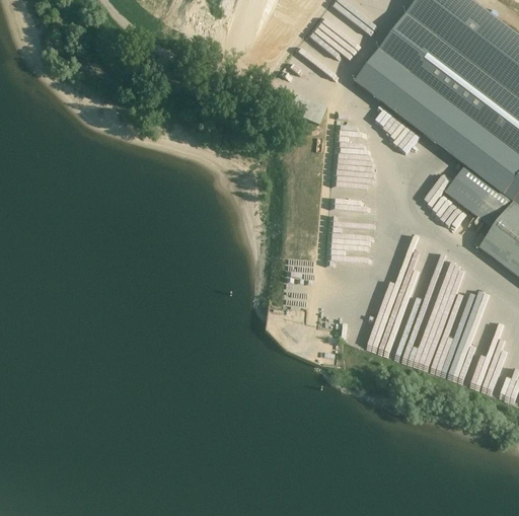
[(366,17),(370,11),(354,0),(332,0),(318,20),(334,31),(326,42),(352,60),(377,25),(366,17)]
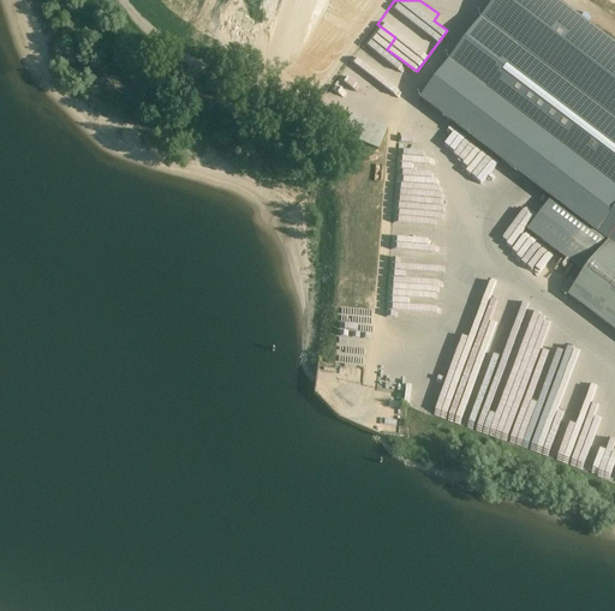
[(614,42),(559,0),(494,0),(422,96),(551,196),(529,227),(586,270),(578,281),(569,275),(561,287),(569,293),(614,328),(614,42)]
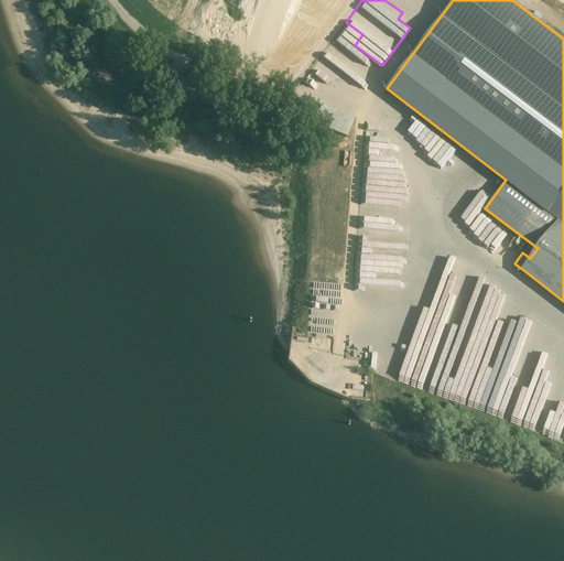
[(313,120),(347,135),(355,116),(321,101),(313,120)]
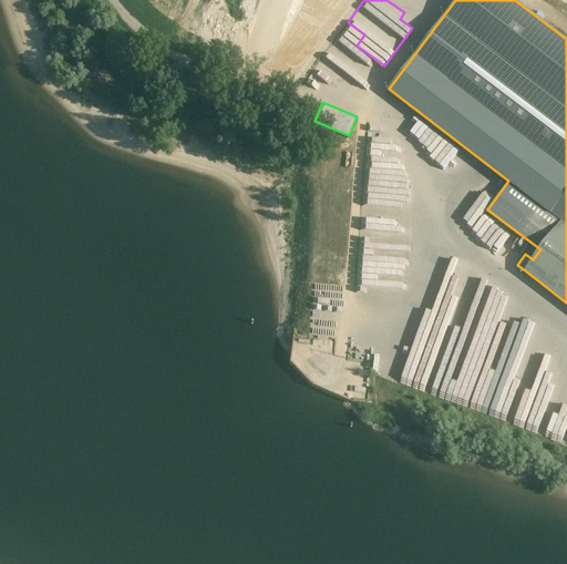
[(420,129),(414,135),(437,154),(447,143),(452,147),(456,142),(423,115),(415,124),(420,129)]
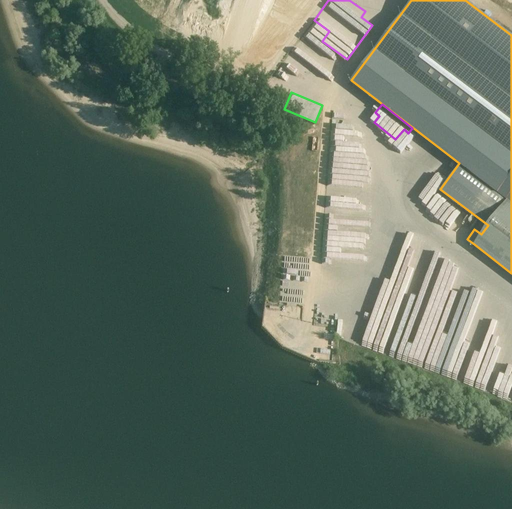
[(341,150),(342,135),(331,135),(330,150),(341,150)]
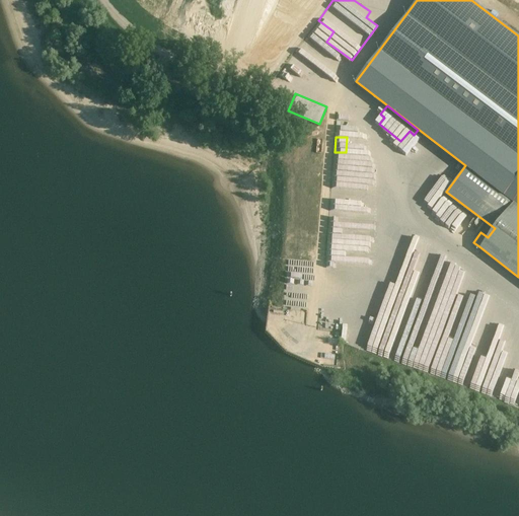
[(347,176),(334,175),(331,198),(372,201),(374,182),(347,181),(347,176)]
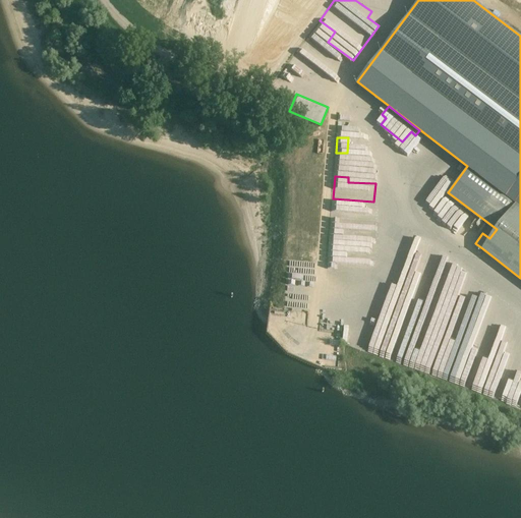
[(348,343),(367,349),(398,262),(392,260),(394,252),(382,248),(348,343)]
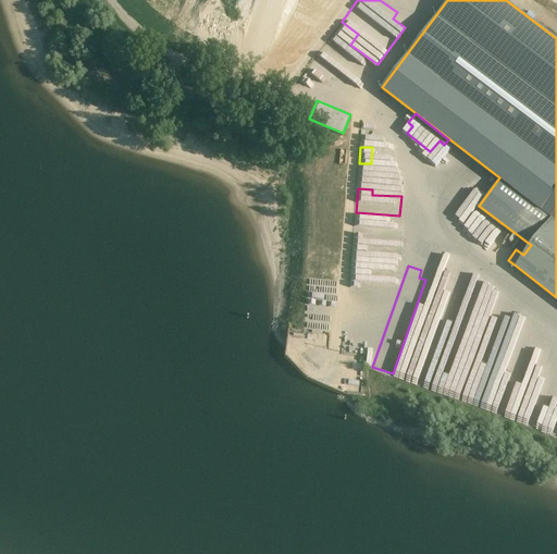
[(458,309),(461,311),(467,296),(452,290),(449,295),(446,294),(442,307),(445,308),(444,310),(456,315),(458,309)]
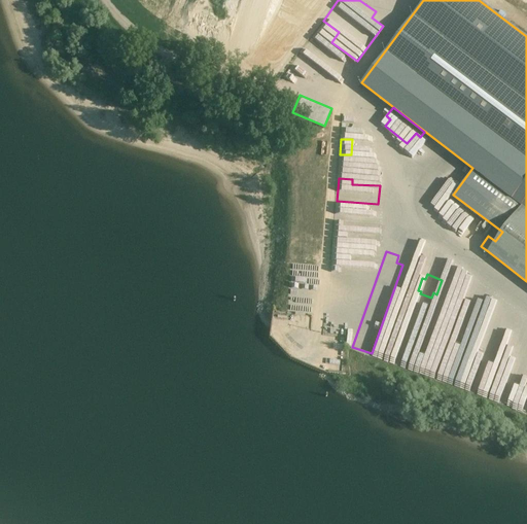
[(466,292),(454,330),(460,332),(456,342),(455,342),(454,347),(458,348),(461,339),(466,341),(477,310),(473,309),(478,295),(466,292)]
